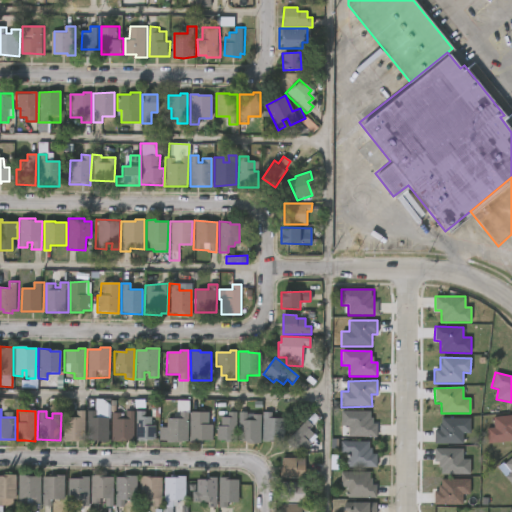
[(85,411),(84,438),(78,438),(78,441),(62,440),(63,417),(75,417),(75,411),(85,411)]
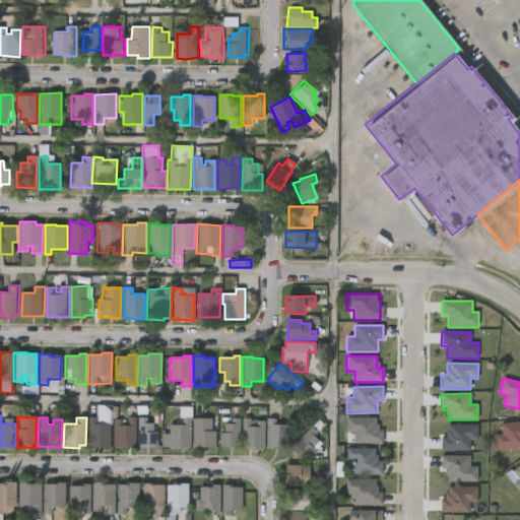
[(98,417),(98,424),(110,425),(110,449),(94,449),(94,446),(87,446),(87,417),(98,417)]
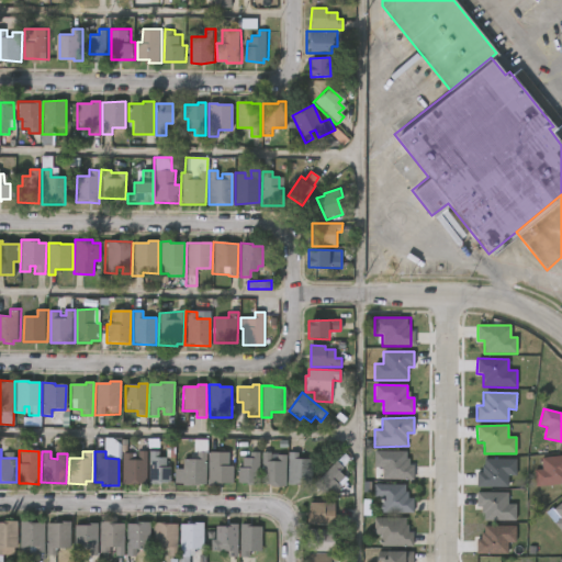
[(147,451),(146,484),(121,483),(122,453),(132,453),(132,460),(137,460),(137,451),(147,451)]
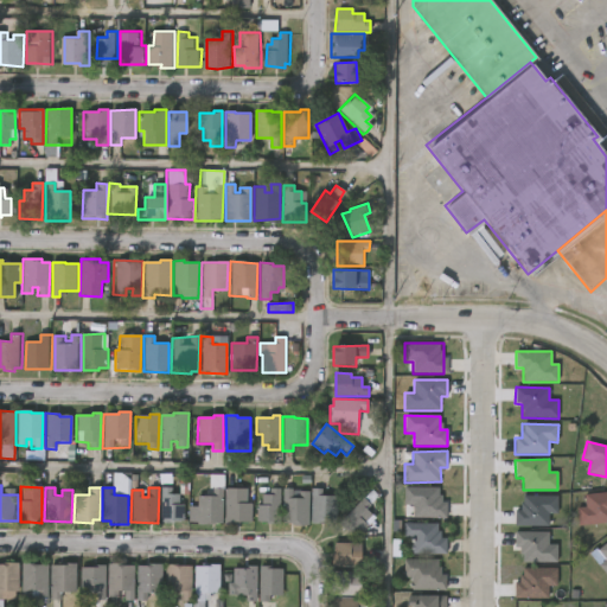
[(172,487),(172,494),(179,494),(179,505),(184,505),(184,522),(160,521),(160,487),(172,487)]
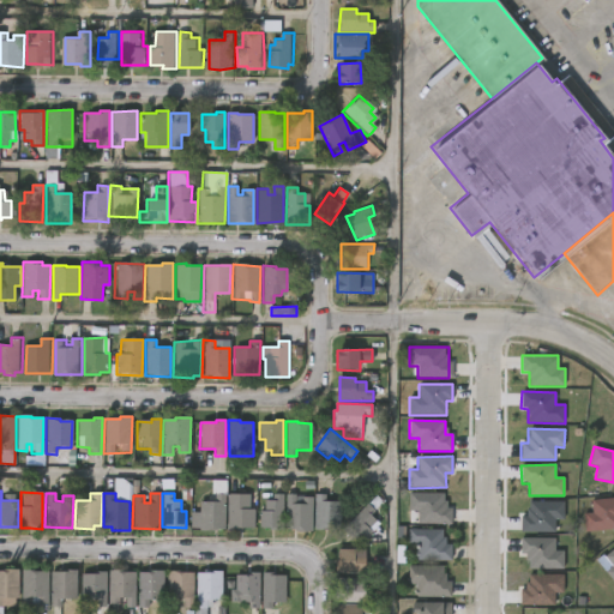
[(449,493),(409,493),(409,511),(419,511),(417,523),(449,524),(449,493)]
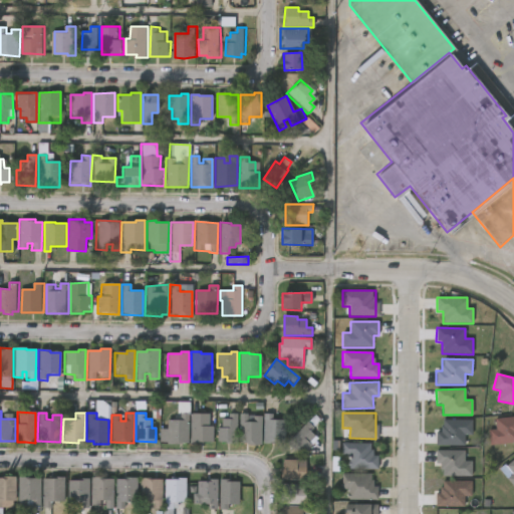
[(182,444),(167,444),(167,421),(174,421),(174,414),(189,414),(188,442),(182,442),(182,444)]
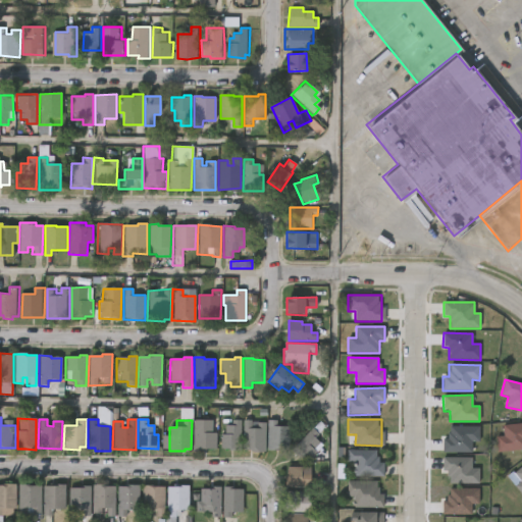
[(212,420),(212,432),(216,432),(216,448),(207,448),(207,451),(193,450),(194,420),(212,420)]
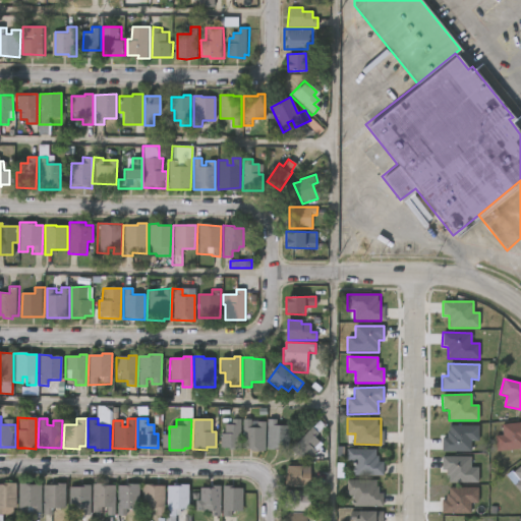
[(240,419),(240,449),(230,449),(230,446),(220,446),(220,435),(224,435),(225,424),(231,425),(231,419),(240,419)]
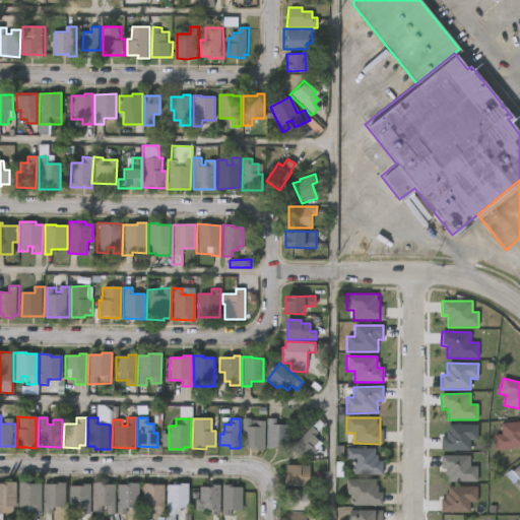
[(265,421),(264,450),(241,449),(242,418),(251,418),(251,420),(265,421)]
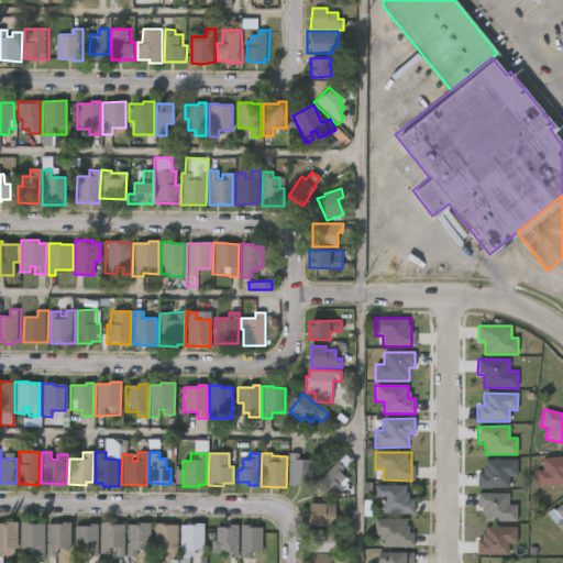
[(298,455),(298,460),(312,460),(311,485),(288,486),(288,453),(298,453),(298,455)]
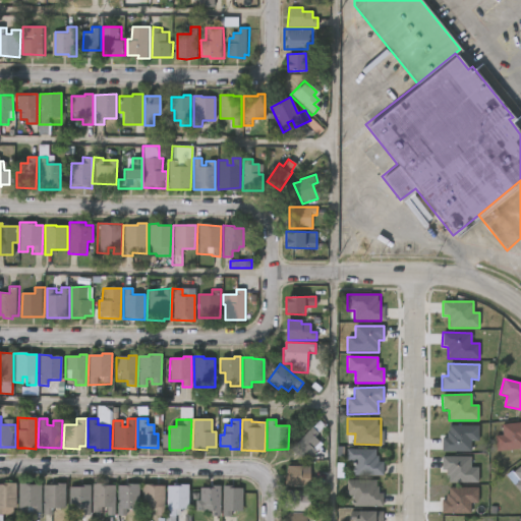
[(496,451),(520,449),(520,422),(502,424),(502,436),(496,436),(496,451)]
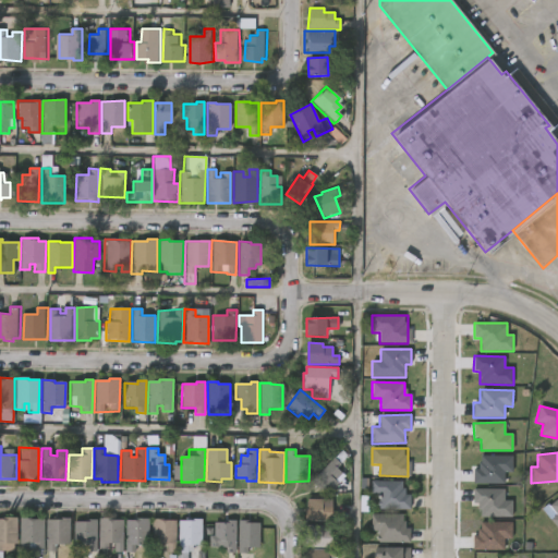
[(512,456),(480,457),(480,468),(473,468),(473,484),(505,483),(505,472),(513,471),(512,456)]
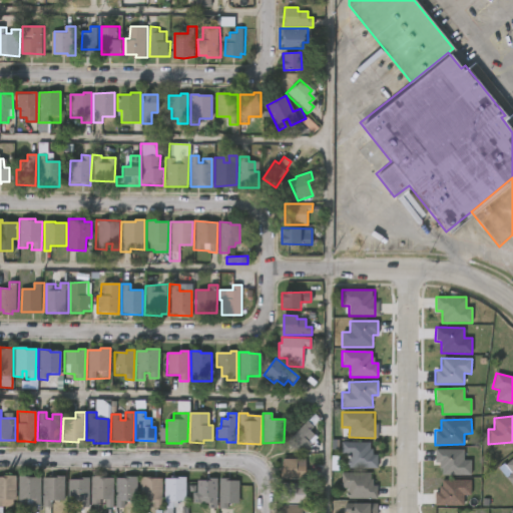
[(312,446),(301,456),(287,441),(308,421),(313,426),(308,430),(315,437),(309,443),(312,446)]
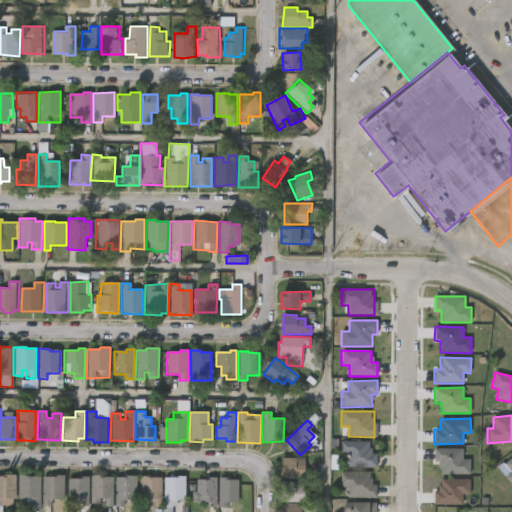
[(369,441),(369,446),(372,446),(371,452),(377,452),(376,466),(347,465),(348,452),(340,451),(340,440),(369,441)]
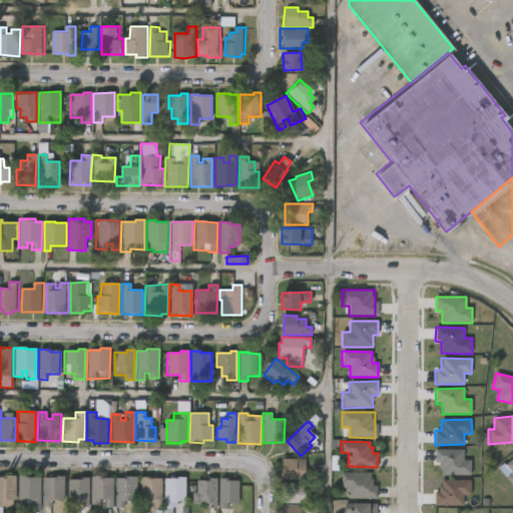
[(471,475),(470,460),(463,460),(463,450),(435,450),(435,464),(441,464),(441,476),(471,475)]
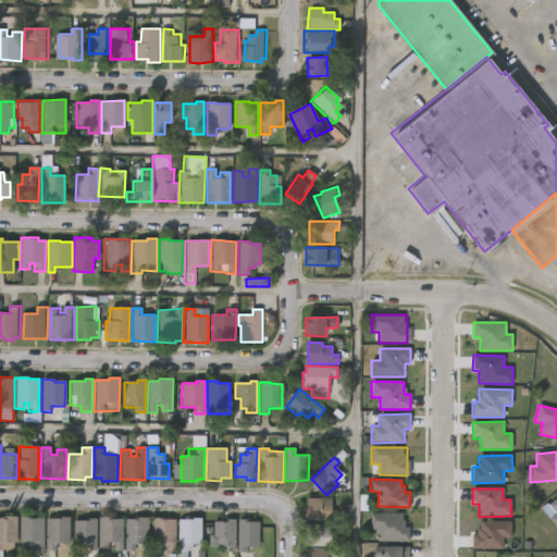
[(556,496),(542,510),(556,527),(556,496)]
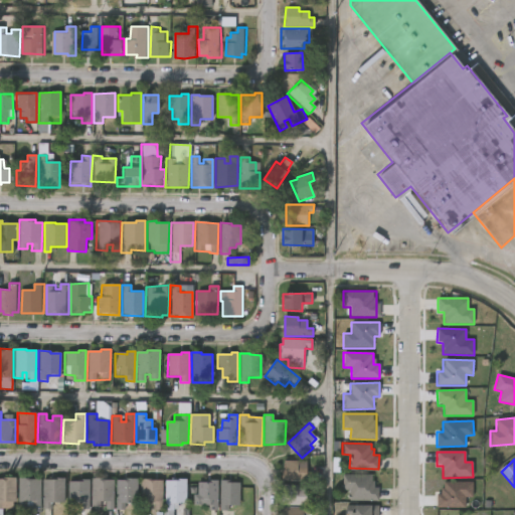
[(307,464),(307,471),(312,471),(311,480),(283,480),(283,460),(307,461),(307,464)]
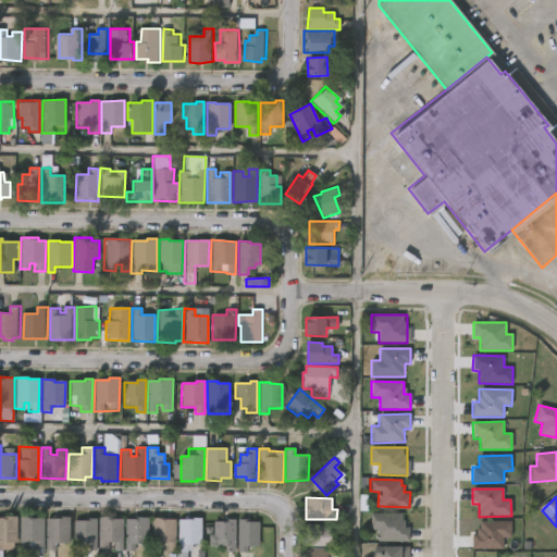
[(401,512),(401,519),(405,519),(405,525),(409,525),(409,541),(376,541),(376,529),(371,529),(371,512),(401,512)]
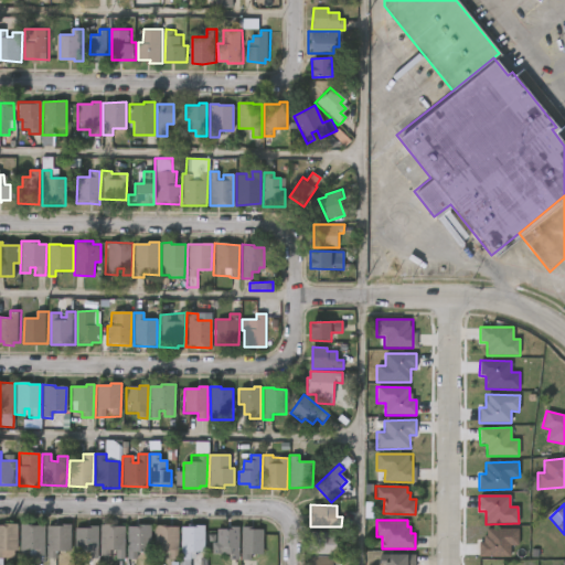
[(0,523),(17,523),(17,550),(2,550),(2,557),(0,557),(0,523)]
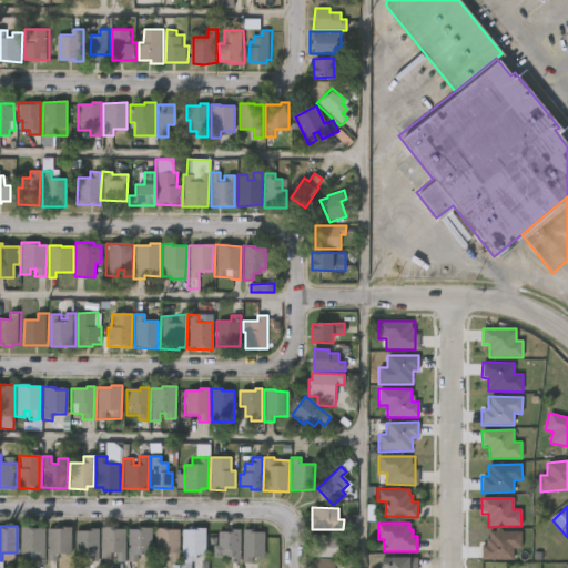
[(32,526),(44,527),(44,560),(37,560),(37,558),(19,558),(19,526),(32,526)]
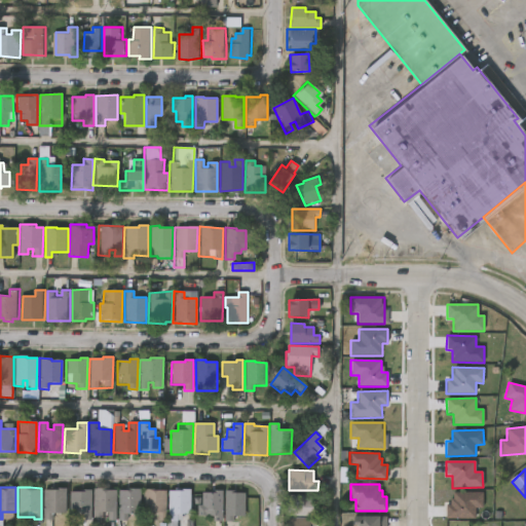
[(48,519),(43,519),(43,488),(66,487),(66,512),(52,512),(52,519),(48,519)]
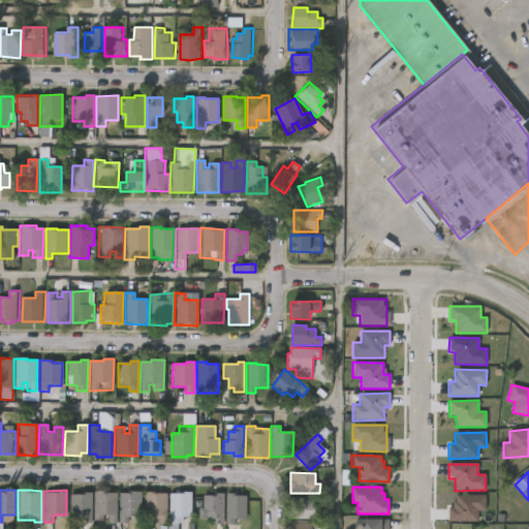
[(117,493),(116,522),(106,522),(106,514),(102,514),(101,521),(93,521),(95,490),(117,493)]
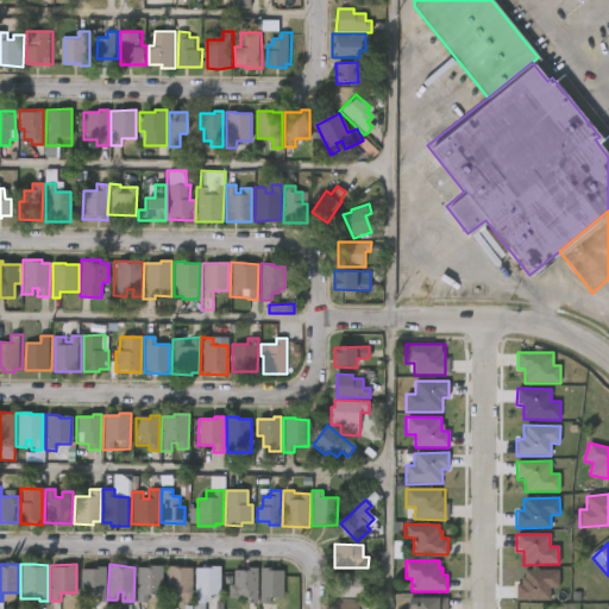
[(143,602),(137,602),(137,566),(148,566),(148,564),(162,564),(162,592),(146,592),(146,602),(143,602)]
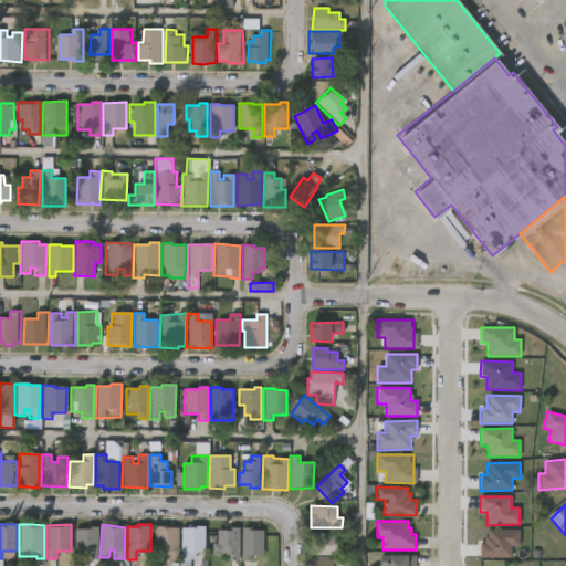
[(166,525),(179,526),(179,559),(170,559),(170,551),(163,551),(163,557),(153,557),(154,525),(166,525)]
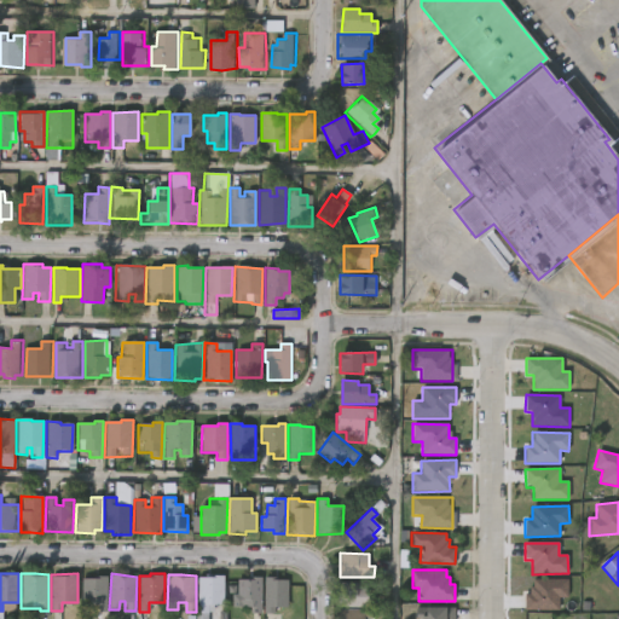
[(208,618),(196,618),(196,612),(198,612),(198,574),(224,574),(224,603),(214,603),(214,612),(208,612),(208,618)]
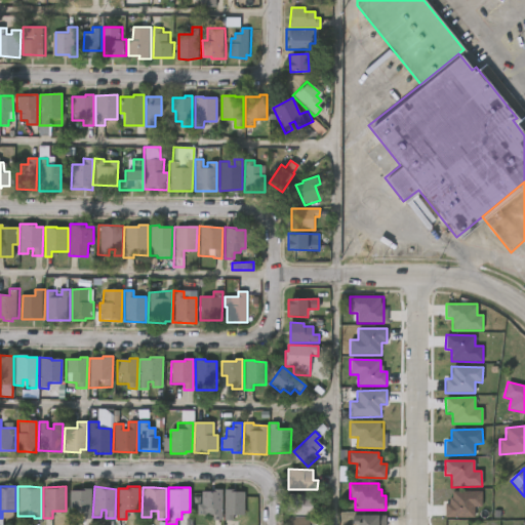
[(92,488),(91,518),(83,518),(83,512),(69,512),(69,489),(92,488)]
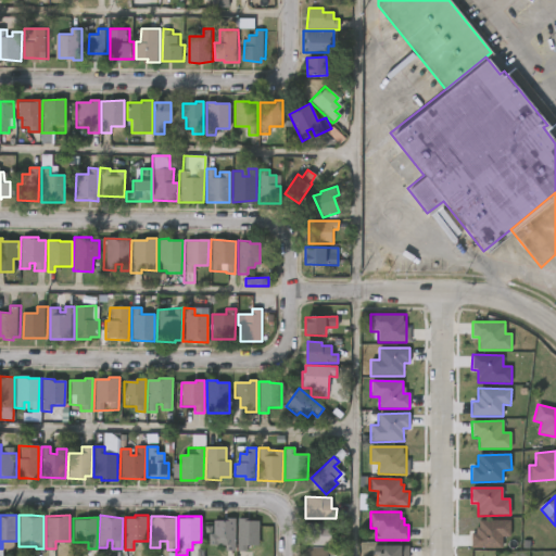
[(258,520),(258,535),(254,535),(254,545),(247,545),(247,550),(237,550),(238,517),(258,520)]
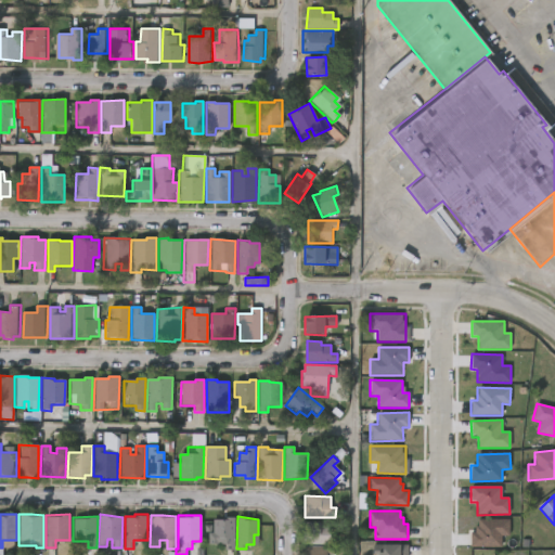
[(234,517),(234,550),(224,549),(224,543),(208,542),(208,532),(213,532),(213,518),(224,519),(226,517),(234,517)]
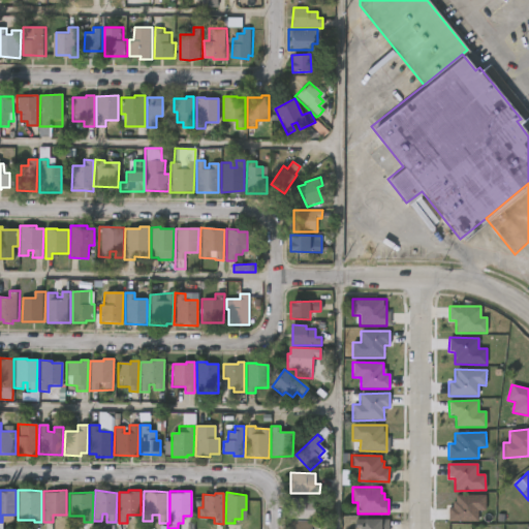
[(486,510),(486,496),(455,495),(455,506),(448,506),(447,521),(477,522),(477,510),(486,510)]
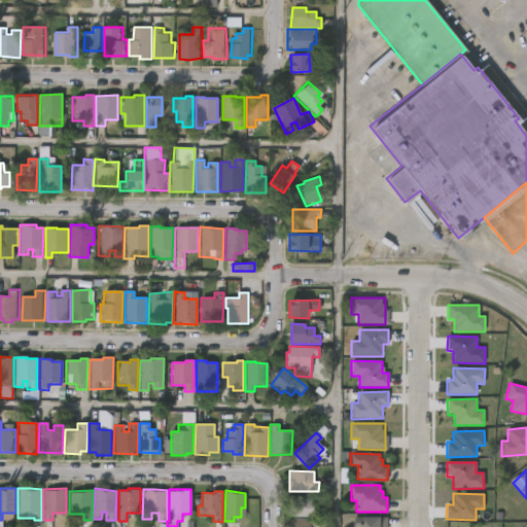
[(314,507),(319,507),(319,517),(287,517),(287,495),(314,495),(314,507)]
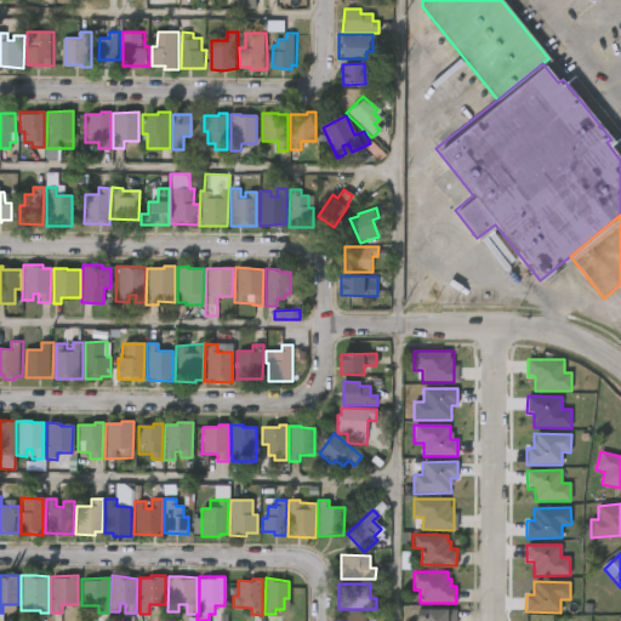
[(456,608),(456,620),(421,620),(421,617),(417,616),(419,609),(427,609),(428,607),(456,608)]
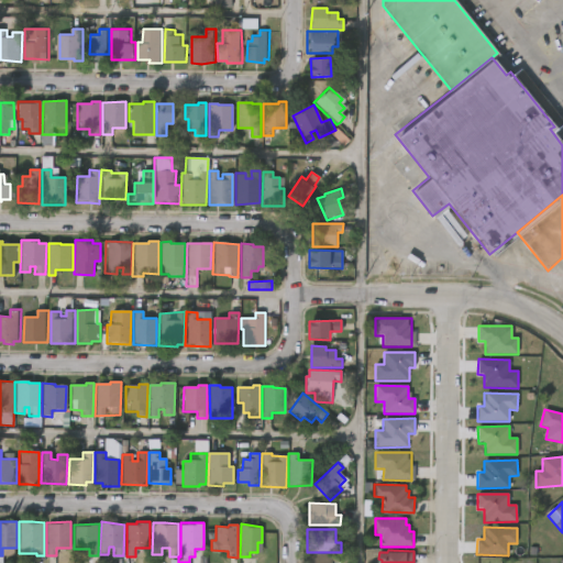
[(330,562),(307,562),(307,553),(340,553),(340,562),(330,562)]
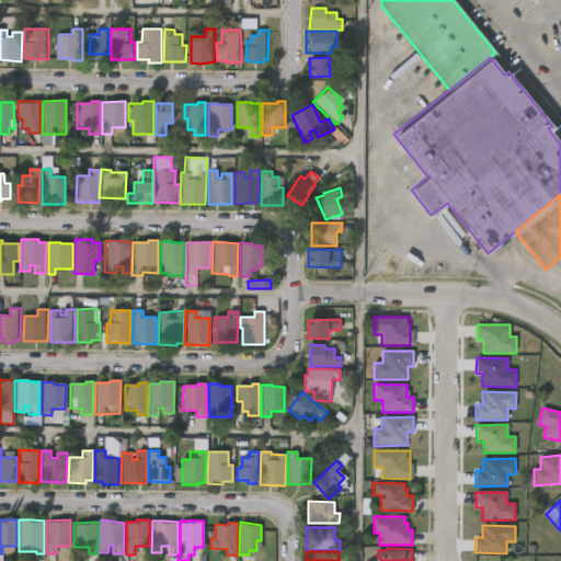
All buildings are outlined.
